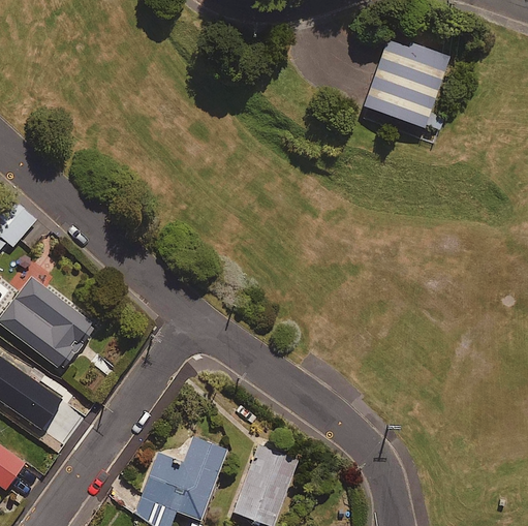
[(446,56),(387,35),(363,106),(421,127),(446,56)]
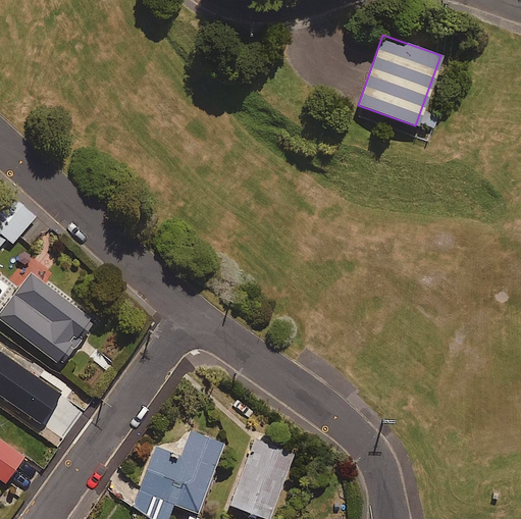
[(36,216),(13,198),(1,216),(0,216),(0,248),(13,244),(36,216)]
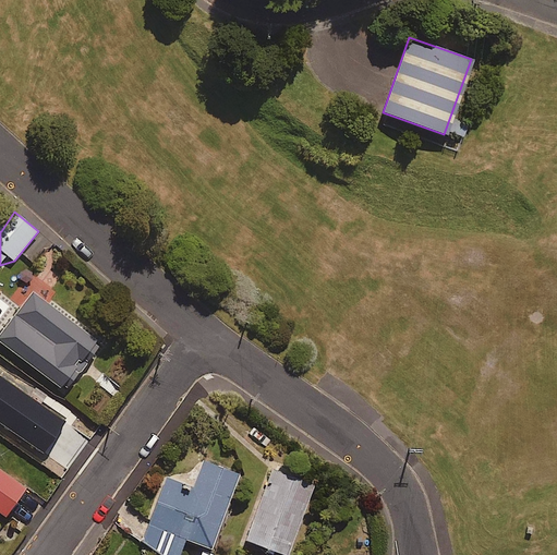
[(99,341),(33,291),(0,335),(0,340),(63,389),(99,341)]
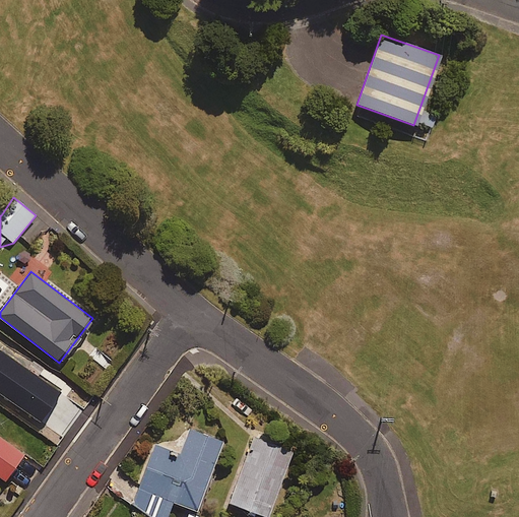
[(63,398),(39,375),(24,390),(50,413),(63,398)]
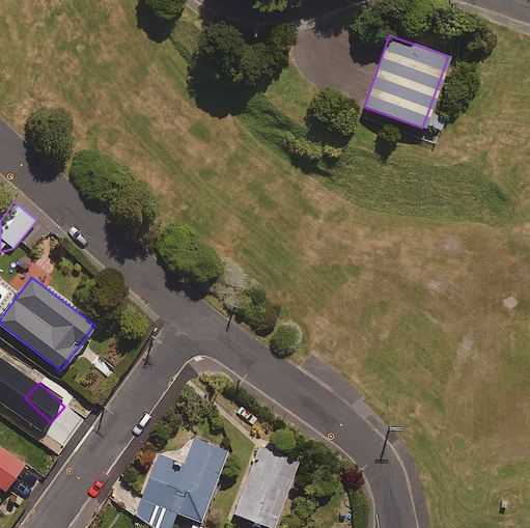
[(229,453),(196,440),(185,468),(159,457),(134,520),(152,527),(171,527),(177,512),(201,523),(229,453)]
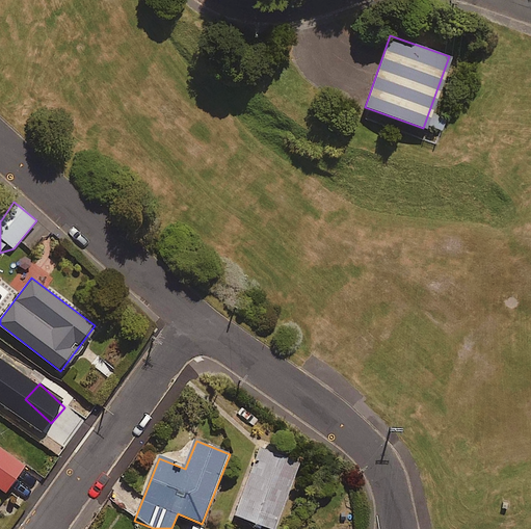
[(25,463),(0,446),(0,486),(6,491),(25,463)]
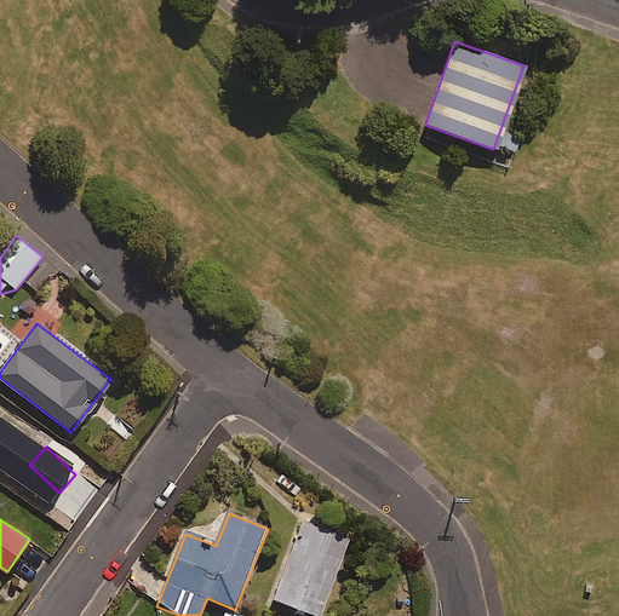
[(351,537),(305,519),(275,598),(317,615),(321,615),(351,537)]
